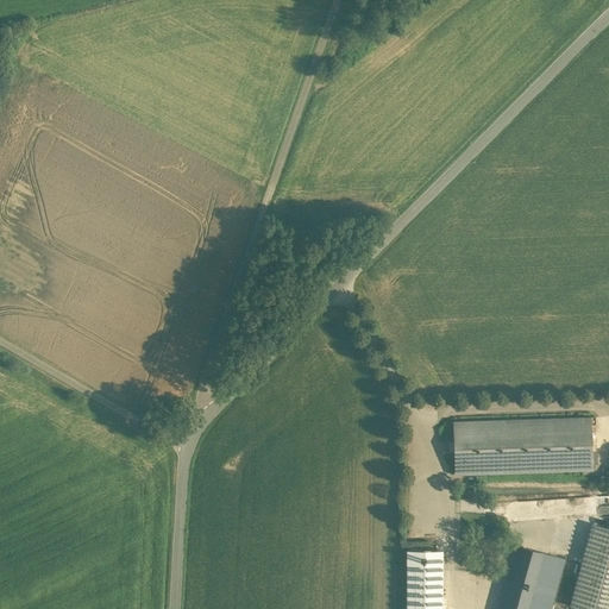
[(590,418),(453,421),(456,473),(592,470),(590,418)]
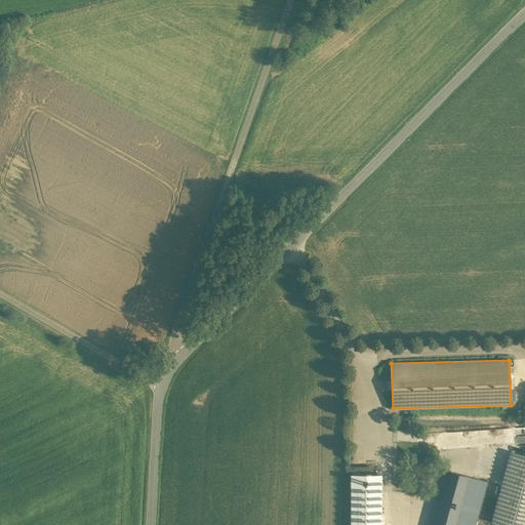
[(524,425),(515,426),(516,436),(524,435),(524,425)]
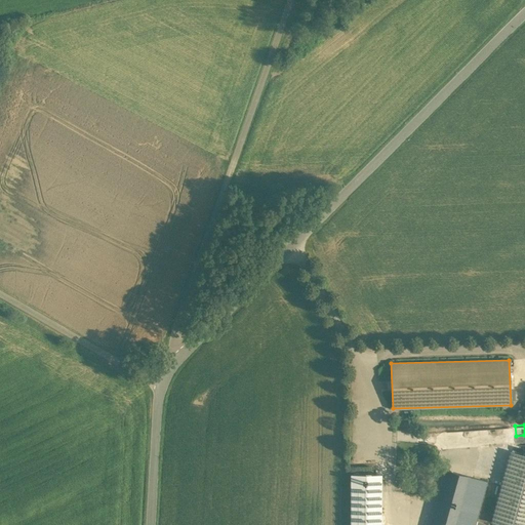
[(524,524),(524,455),(512,452),(492,521),(506,524),(524,524)]
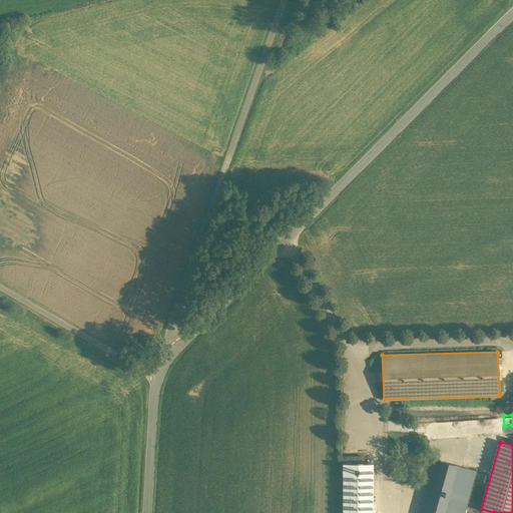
[(436,459),(421,512),(446,512),(460,466),(436,459)]
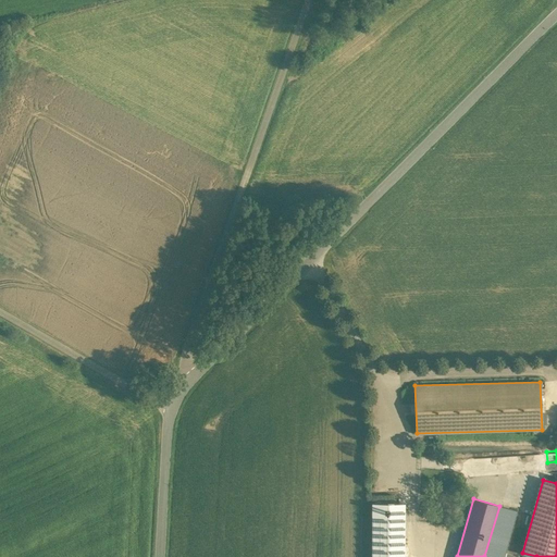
[(405,556),(405,503),(372,503),(372,556),(405,556)]
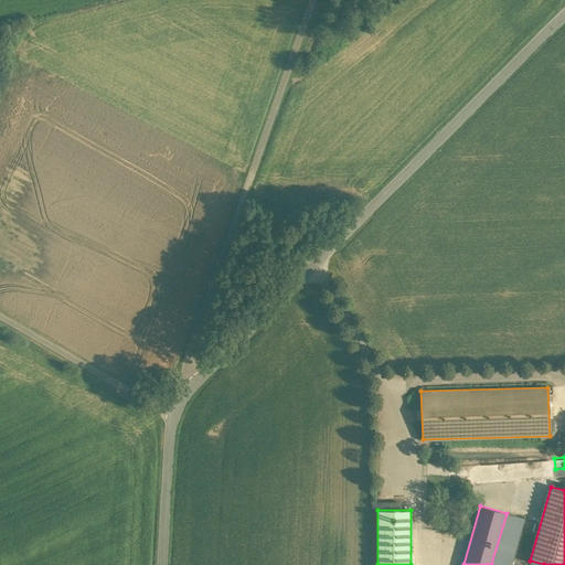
[(491,564),(511,564),(524,518),(507,513),(491,564)]
